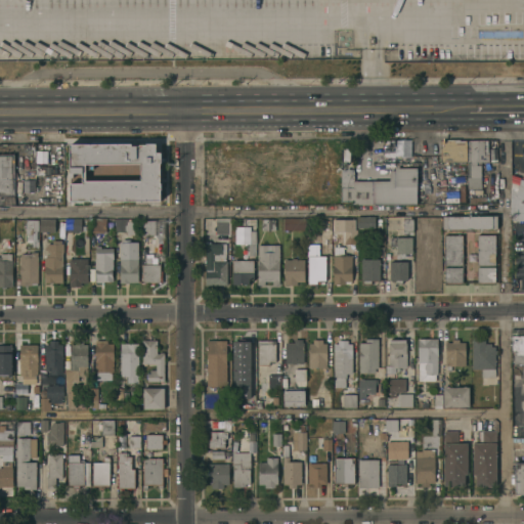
[(441,140),(467,140),(467,161),(441,161),(441,140)]
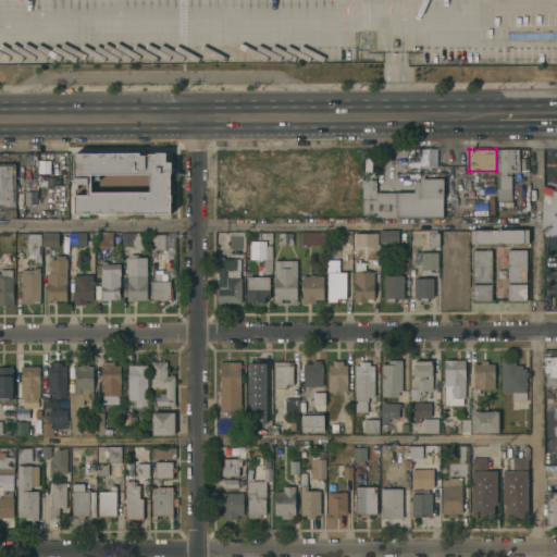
[(520,171),(507,172),(507,175),(511,175),(512,200),(497,200),(497,149),(520,149),(520,171)]
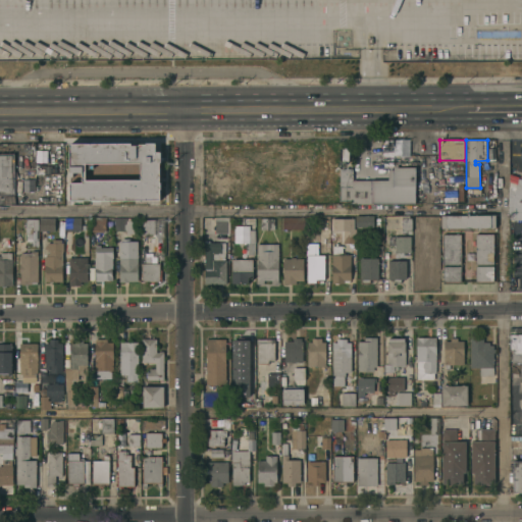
[(0,143),(14,143),(14,195),(0,195),(0,143)]
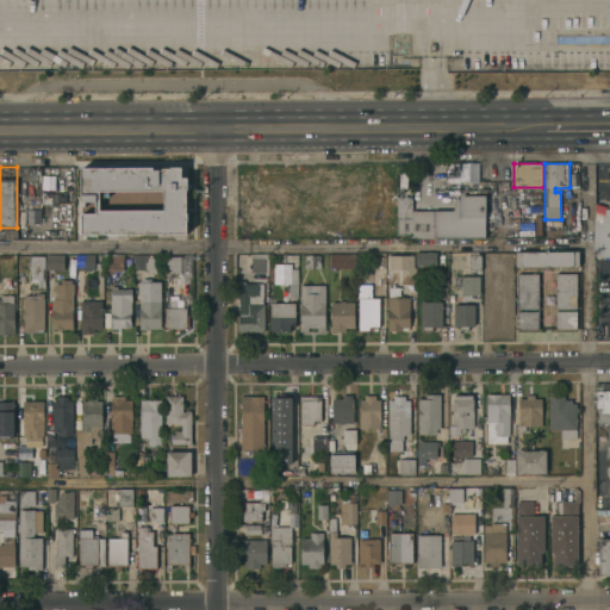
[(79,168),(80,236),(186,235),(185,178),(180,178),(180,167),(79,168)]
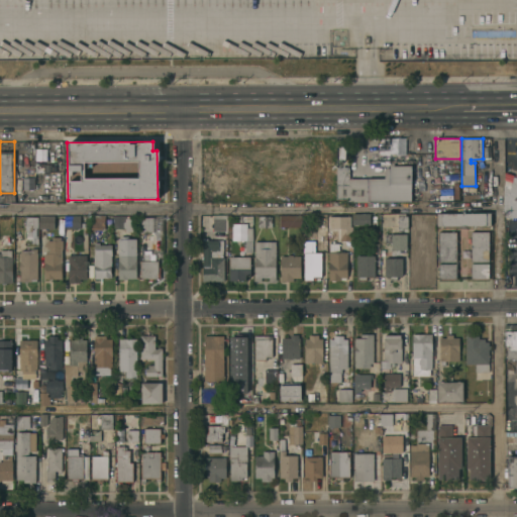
[(347,201),(347,199),(337,199),(336,167),(352,167),(352,178),(385,178),(385,168),(390,168),(390,165),(411,165),(410,201),(347,201)]
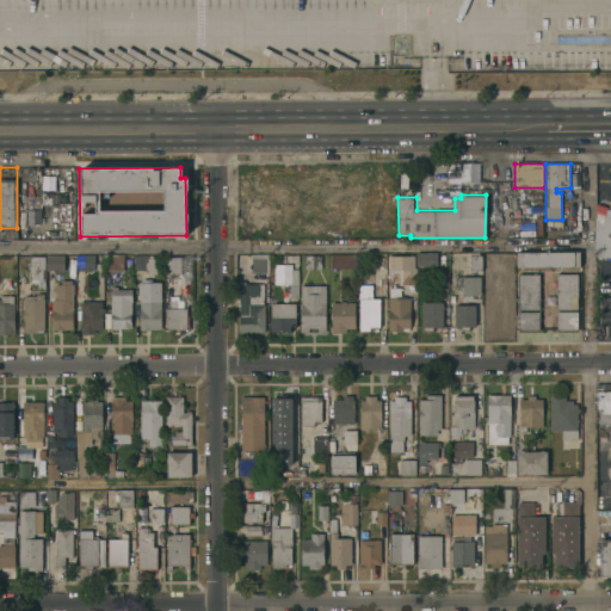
[(610,257),(597,257),(594,218),(596,203),(608,208),(610,202),(610,257)]
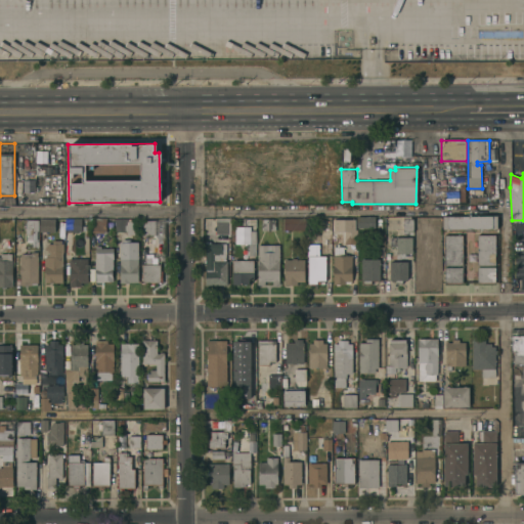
[(497,216),(497,228),(489,228),(489,230),(485,230),(485,228),(473,228),(473,229),(466,230),(466,228),(455,228),(455,230),(452,230),(452,228),(443,228),(443,217),(497,216)]
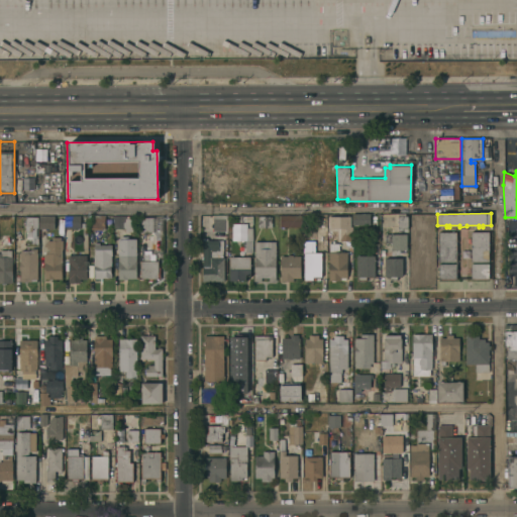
[(281,214),(302,215),(302,226),(281,226),(281,214)]
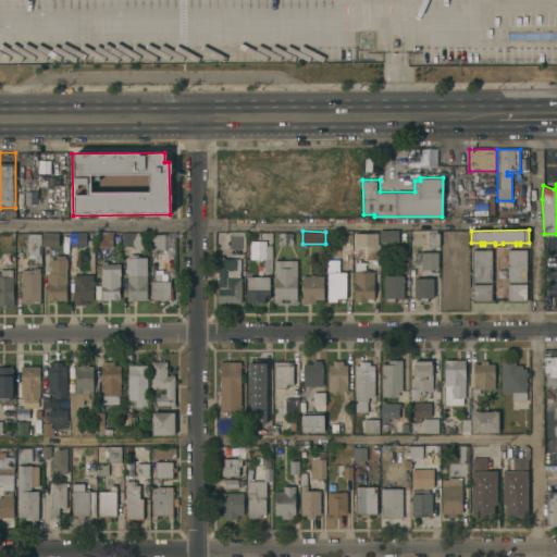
[(399,231),(399,242),(380,242),(380,231),(399,231)]
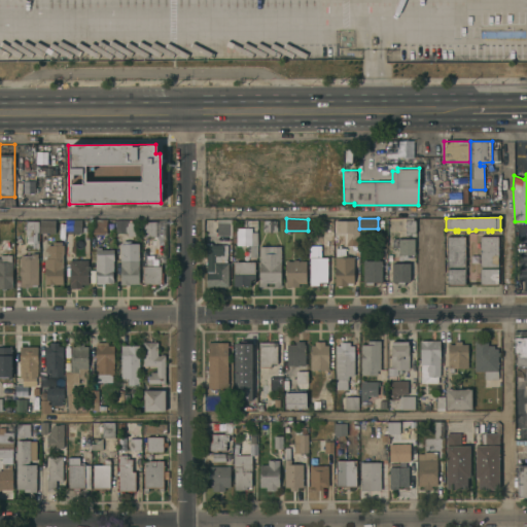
[(416,233),(411,233),(411,234),(406,234),(406,218),(414,218),(414,219),(416,219),(416,233)]
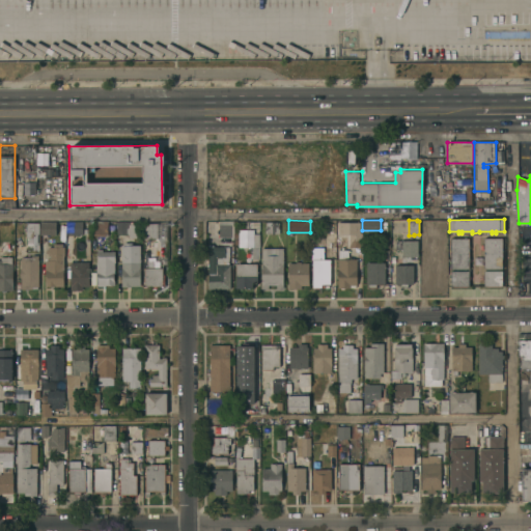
[(91,235),(91,222),(108,221),(108,235),(91,235)]
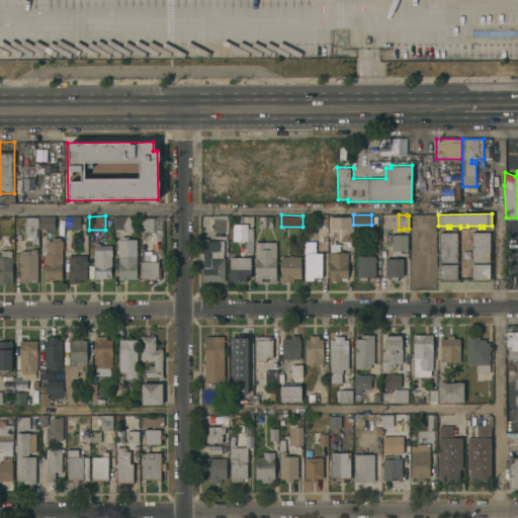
[(126,216),(126,219),(133,219),(133,232),(125,232),(125,229),(113,229),(113,217),(126,216)]
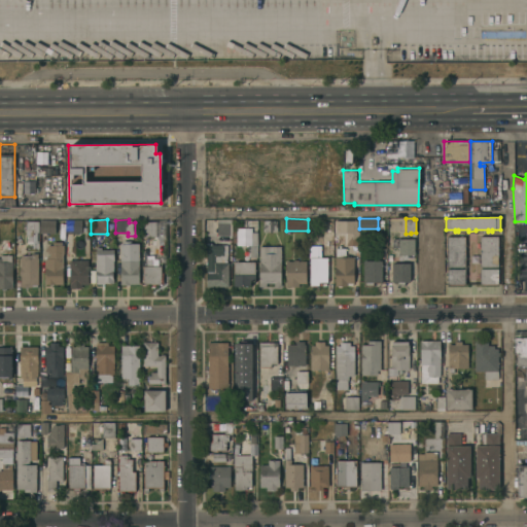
[(264,232),(264,219),(278,220),(278,232),(264,232)]
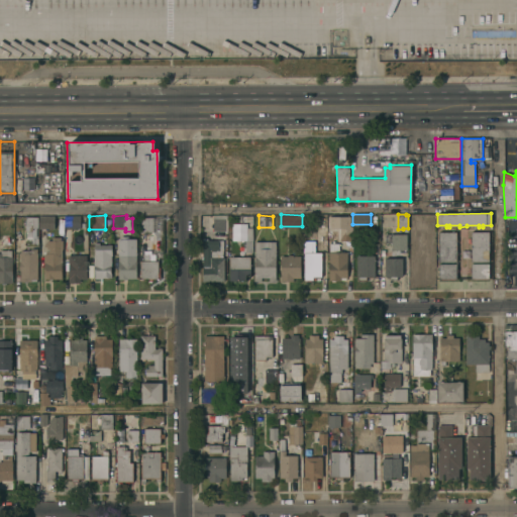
[(31,243),(31,240),(28,240),(28,238),(26,238),(26,230),(25,230),(25,218),(26,218),(26,216),(38,216),(38,243),(31,243)]
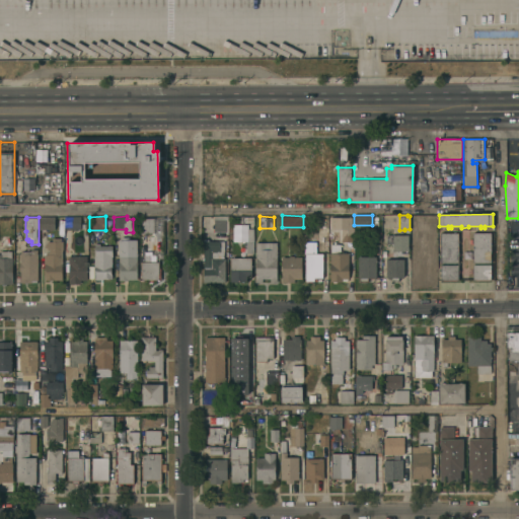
[(40,228),(40,217),(54,217),(54,228),(40,228)]
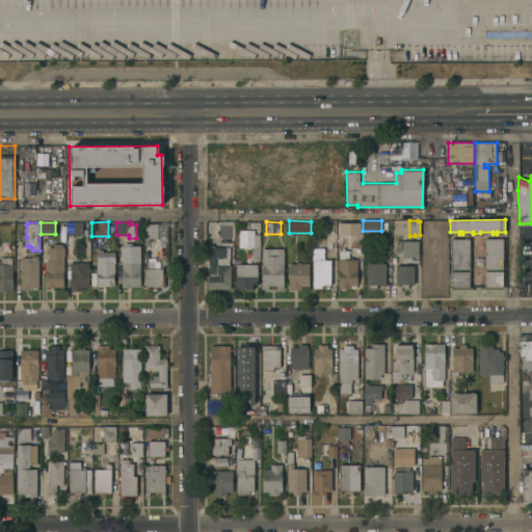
[(67,235),(67,222),(83,222),(83,235),(67,235)]
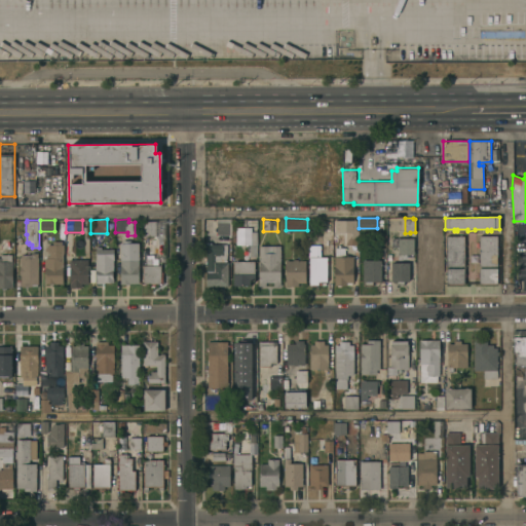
[(143,221),(156,221),(156,236),(143,236),(143,221)]
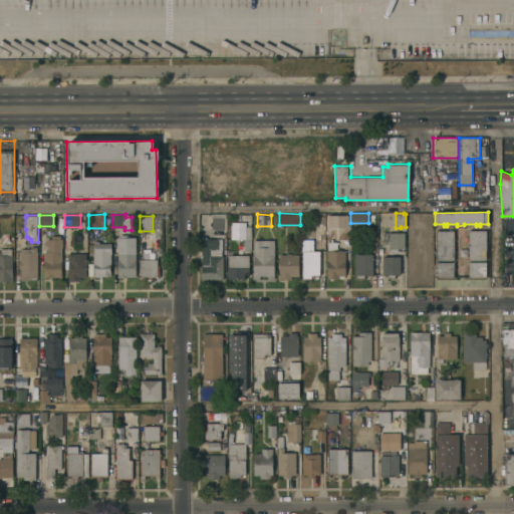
[(213,216),(225,217),(225,230),(212,229),(213,216)]
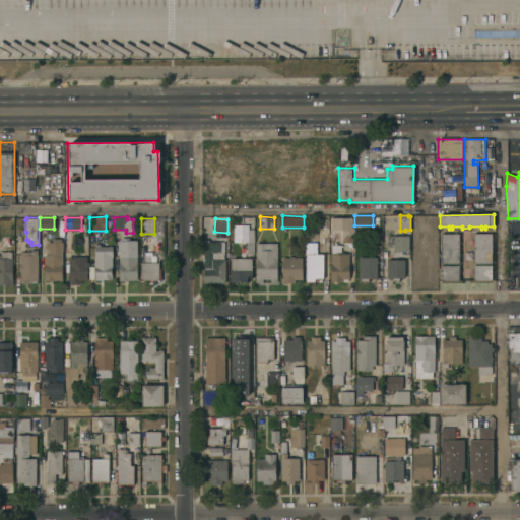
[(233,242),(246,243),(246,254),(252,254),(253,226),(233,226),(233,242)]
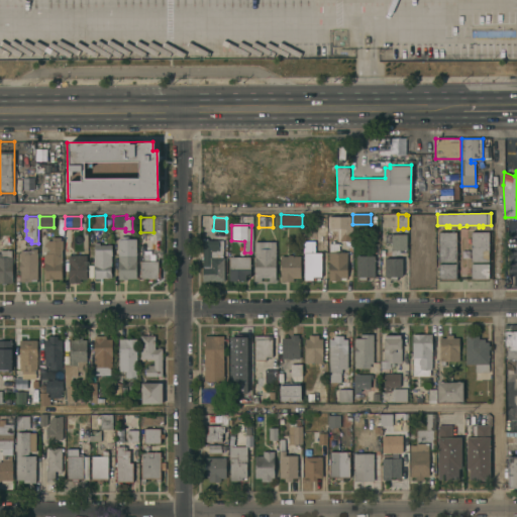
[(422,240),(410,240),(410,227),(422,227),(422,240)]
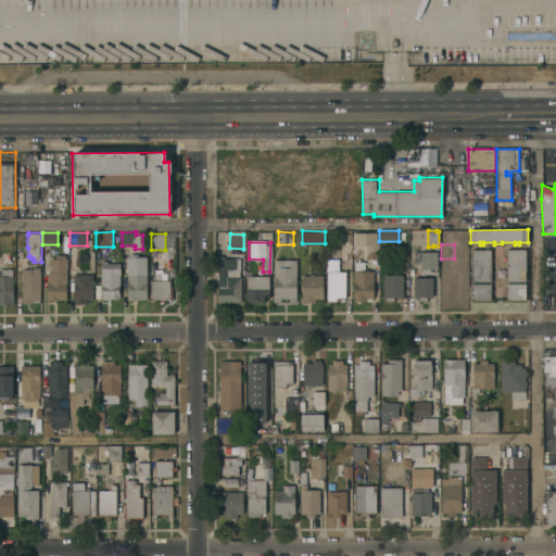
[(366,245),(378,245),(378,258),(366,258),(366,245)]
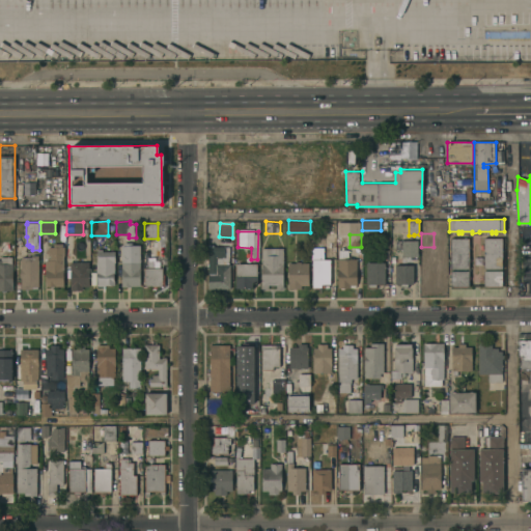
[(469,245),(471,245),(471,248),(469,248),(469,257),(471,257),(471,261),(470,261),(470,268),(451,269),(451,238),(469,238),(469,245)]
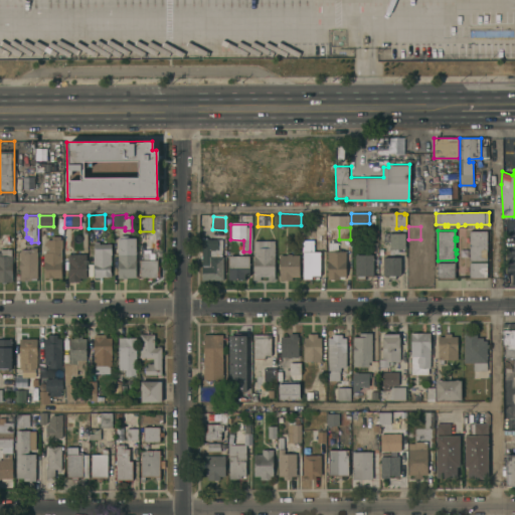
[(488,261),(470,261),(470,252),(469,252),(469,249),(470,249),(470,241),(469,241),(469,237),(470,237),(470,230),(487,230),(488,261)]
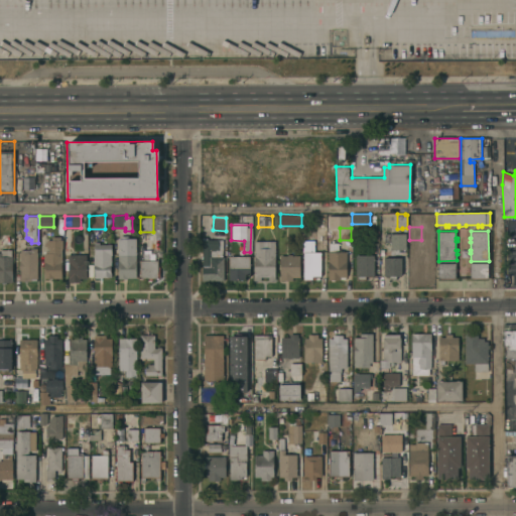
[(406,233),(406,249),(391,249),(391,242),(385,242),(385,233),(406,233)]
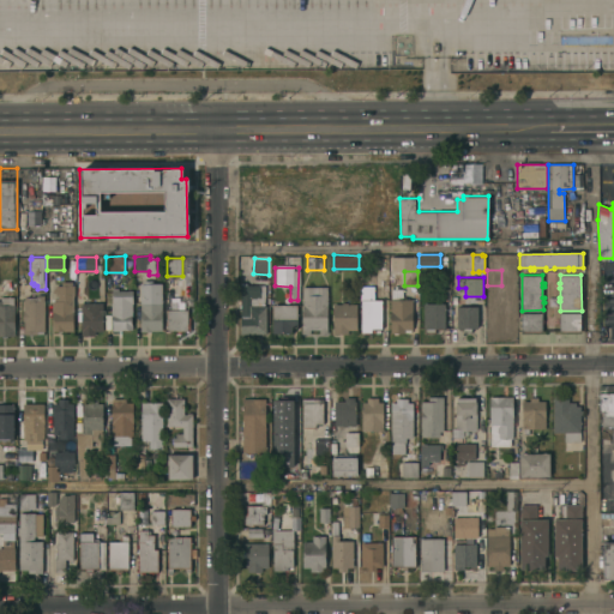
[(140,283),(143,283),(143,280),(150,280),(150,283),(162,283),(162,330),(152,331),(140,331),(140,283)]
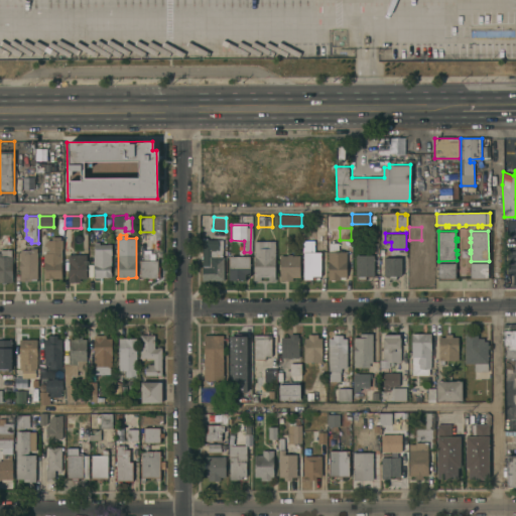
[(43,253),(44,253),(44,250),(46,250),(46,246),(44,246),(44,243),(46,243),(46,240),(51,240),(51,237),(60,237),(60,240),(62,240),(62,248),(61,248),(61,278),(44,278),(43,253)]
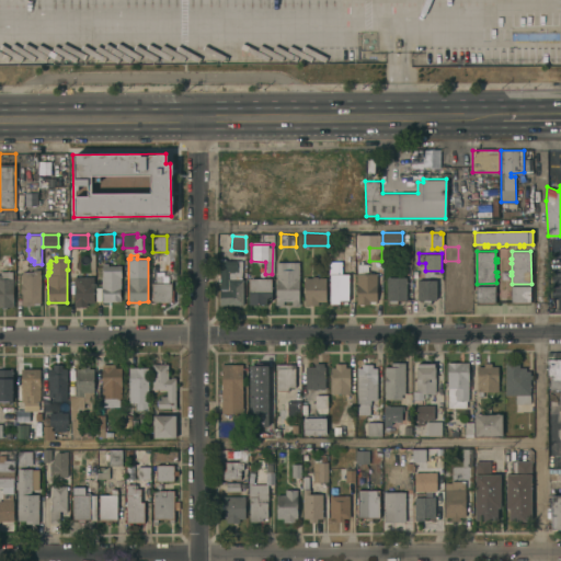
[(243,305),(220,305),(220,260),(238,260),(238,268),(235,268),(235,272),(230,272),(230,278),(244,278),(243,305)]
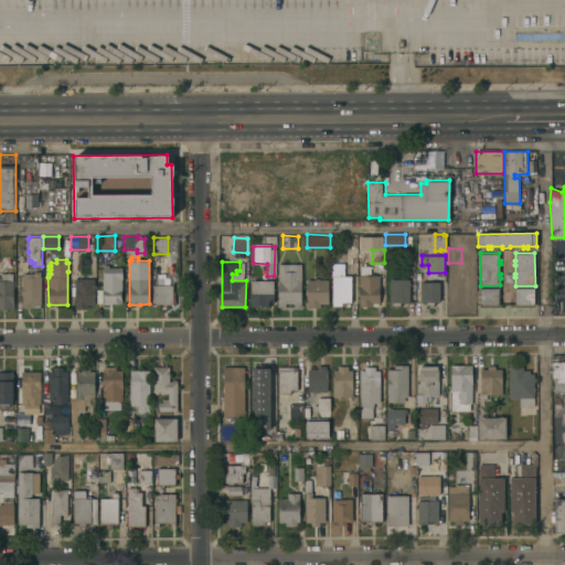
[(301,307),(295,307),(295,302),(286,302),(286,307),(278,307),(279,263),(302,264),(301,307)]
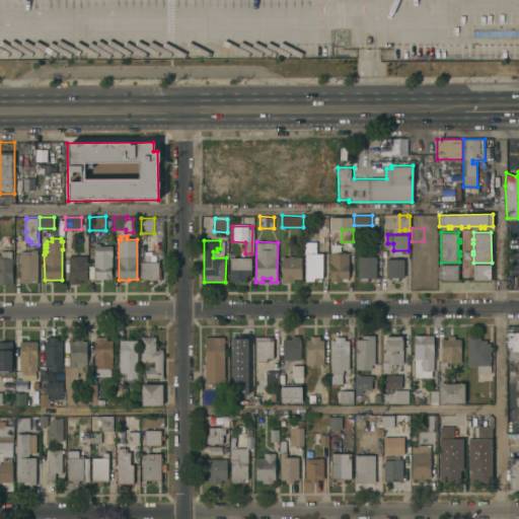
[(305,241),(316,241),(316,253),(323,252),(323,278),(322,278),(322,281),(312,281),(312,282),(307,282),(307,281),(305,281),(305,241)]
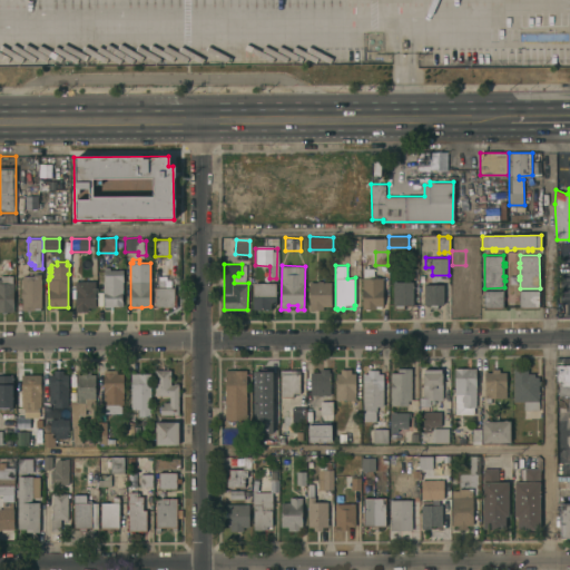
[(105,294),(104,294),(104,281),(105,281),(105,267),(110,267),(110,269),(124,269),(124,282),(123,282),(123,306),(112,306),(112,307),(105,306),(105,294)]
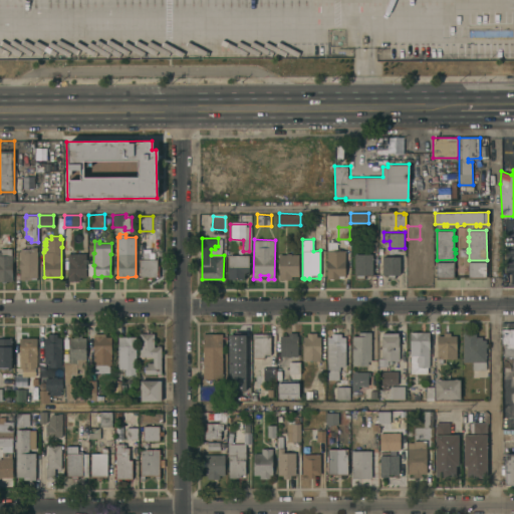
[(337,250),(328,250),(328,241),(337,241),(337,250)]
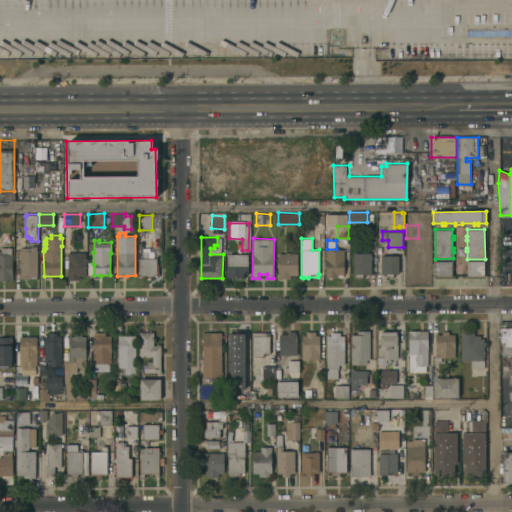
[(36,250),(38,250),(37,276),(36,276),(36,279),(20,278),(20,267),(19,267),(19,259),(20,259),(20,251),(21,247),(30,247),(30,246),(36,246),(36,250)]
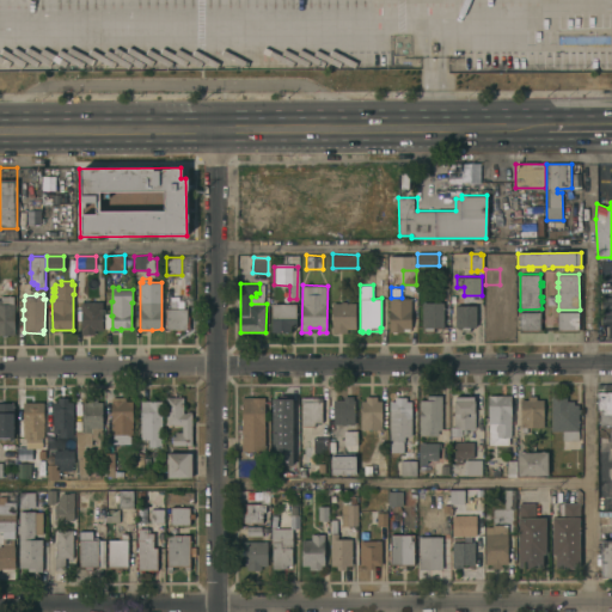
[(0,295),(14,295),(14,304),(16,304),(16,335),(7,335),(7,337),(2,337),(2,334),(0,334),(0,295)]
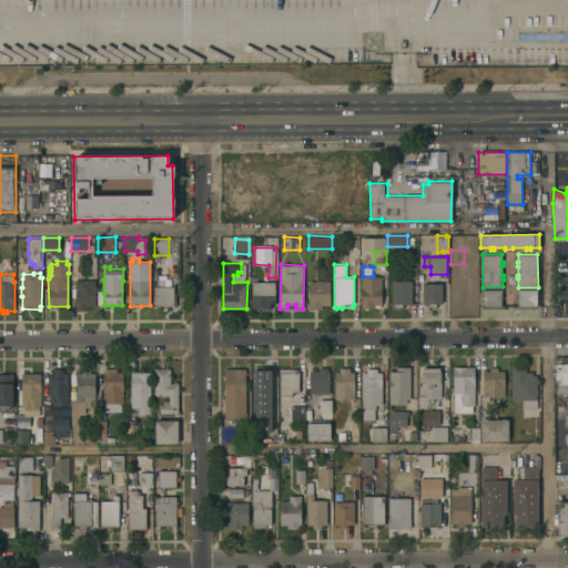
[(382,304),(381,304),(381,306),(375,306),(375,307),(369,307),(369,308),(364,308),(364,307),(362,307),(362,276),(382,276),(382,304)]
